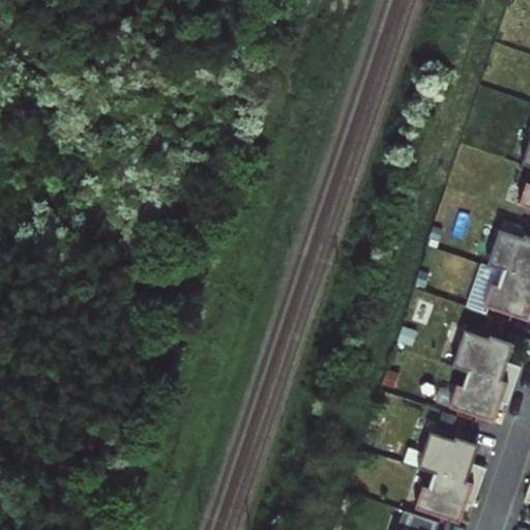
[(529,182),(528,182),(520,205),(529,208),(529,182)]
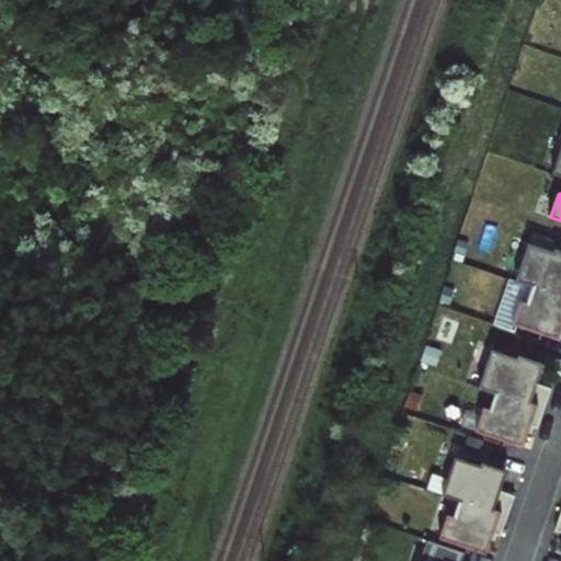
[(535,285),(560,294),(560,249),(557,248),(556,251),(530,242),(517,281),(535,287),(535,285)]
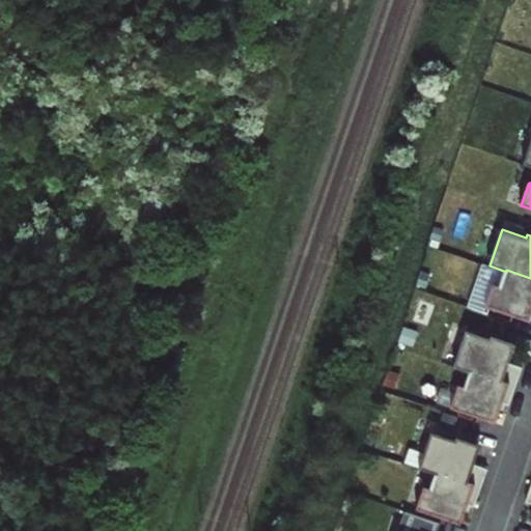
[(530,278),(506,270),(506,272),(501,286),(495,284),(486,307),(530,322),(530,278)]
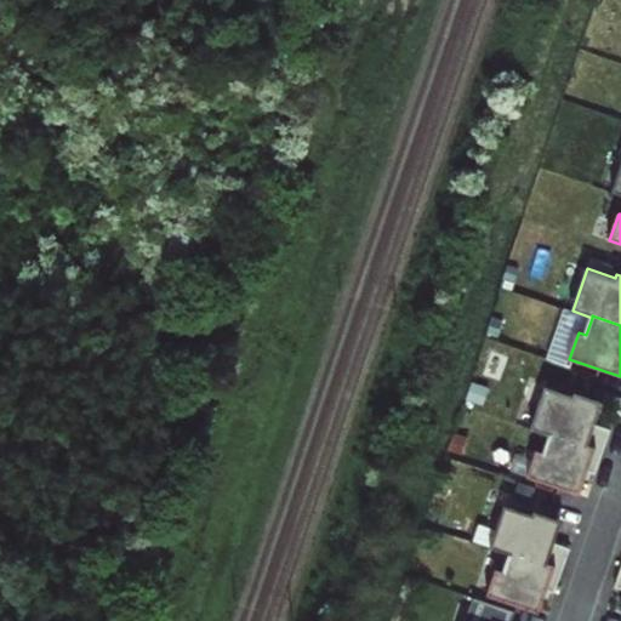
[(552,434),(604,453),(611,431),(593,423),(600,402),(576,393),(575,397),(546,387),(531,429),(551,437),(552,434)]
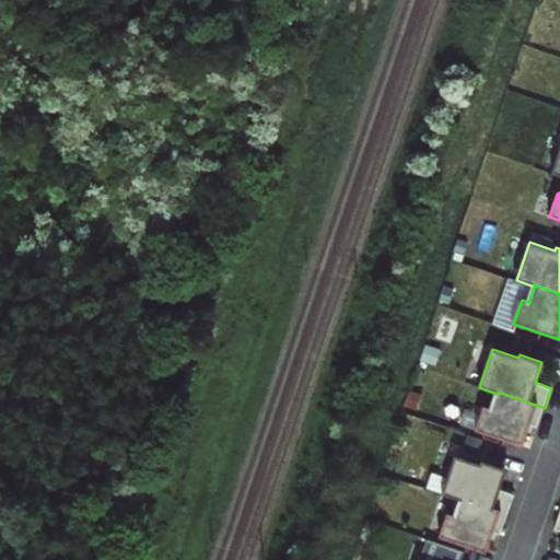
[(538,428),(545,408),(498,392),(497,394),(491,408),(485,406),(477,431),(524,446),(532,426),(538,428)]
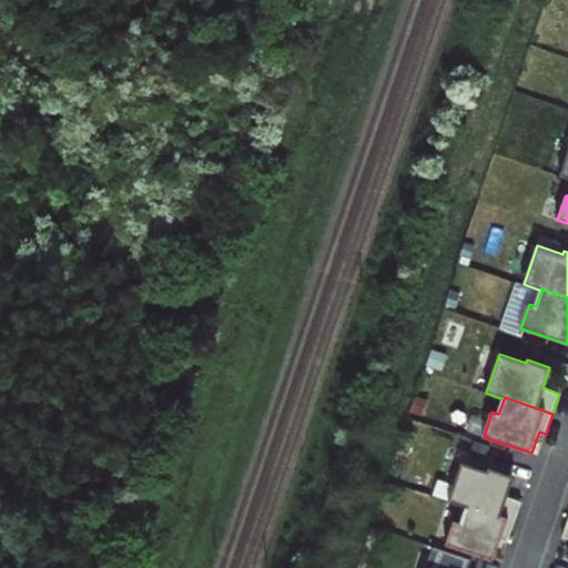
[(467,506),(516,523),(523,501),(505,496),(513,476),(489,468),(488,472),(463,463),(449,501),(467,507),(467,506)]
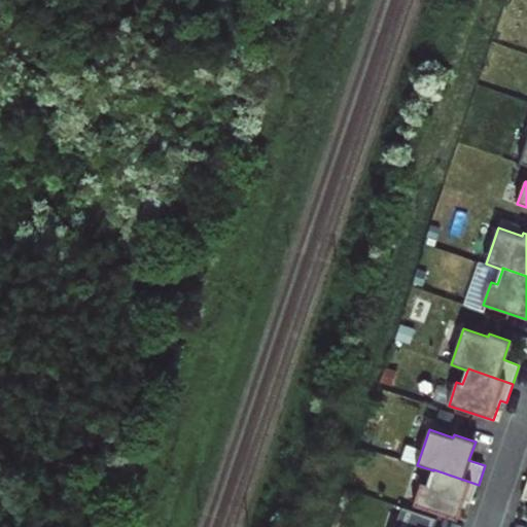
[(471,503),(479,485),(433,469),(433,470),(428,485),(422,483),(414,505),(459,521),(466,501),(471,503)]
